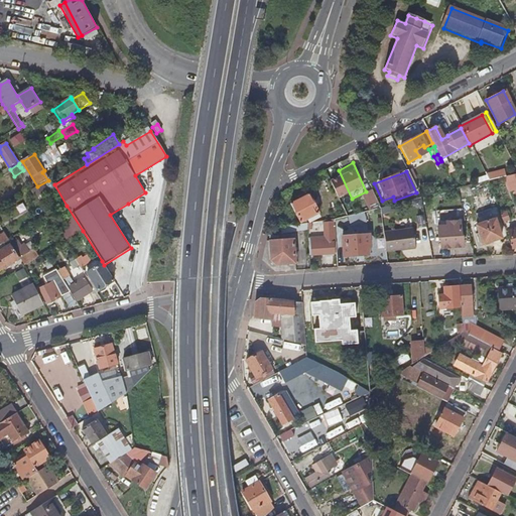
[(505,177),(501,171),(485,175),(488,181),(503,178),(505,177)]
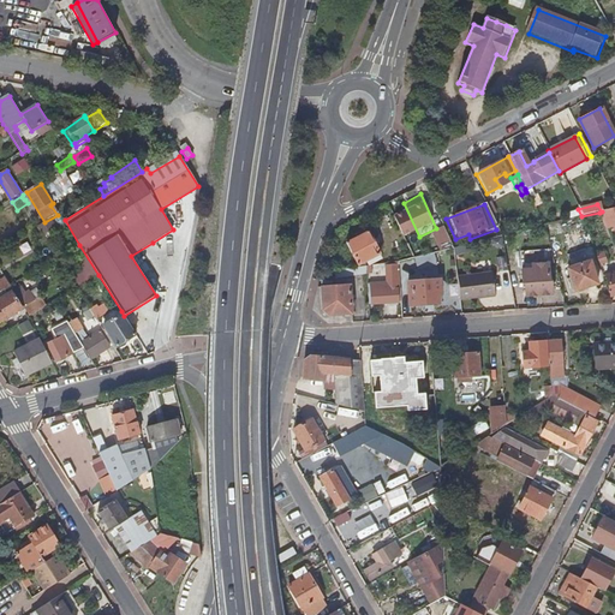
[(614,227),(614,208),(602,212),(599,213),(605,232),(614,227)]
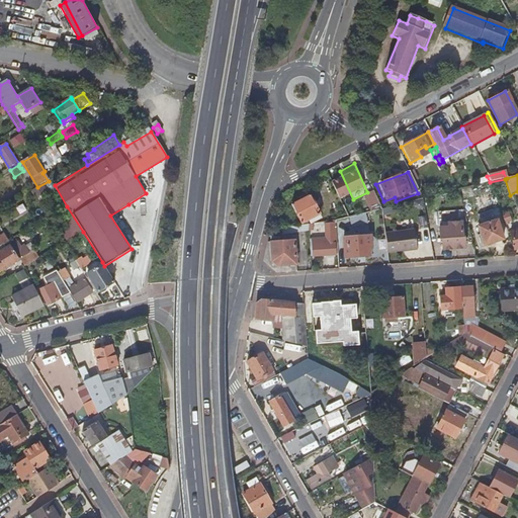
[(131,208),(145,199),(146,193),(128,204),(131,208)]
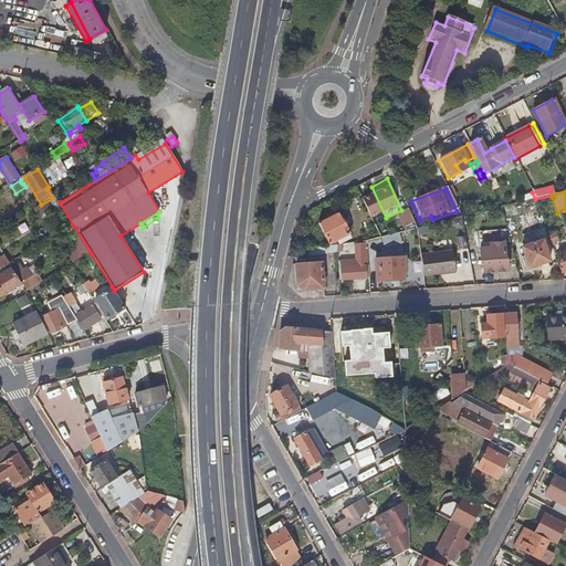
[(348,234),(337,213),(316,224),(328,244),(348,234)]
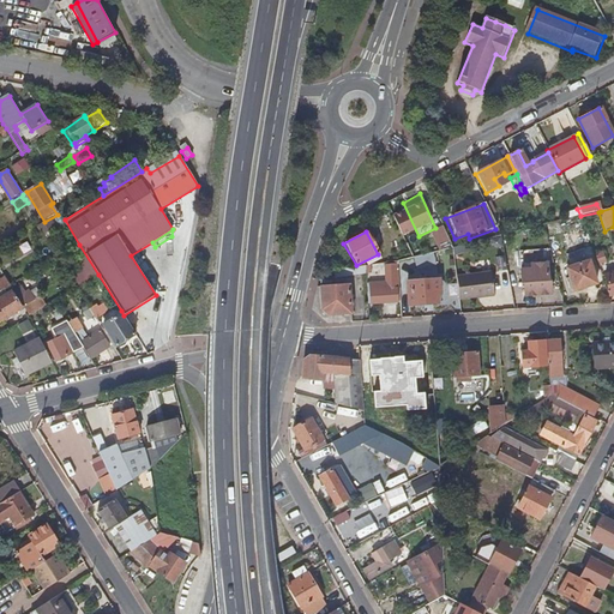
[(450,250),(443,234),(435,238),(443,252),(449,250),(450,250)]
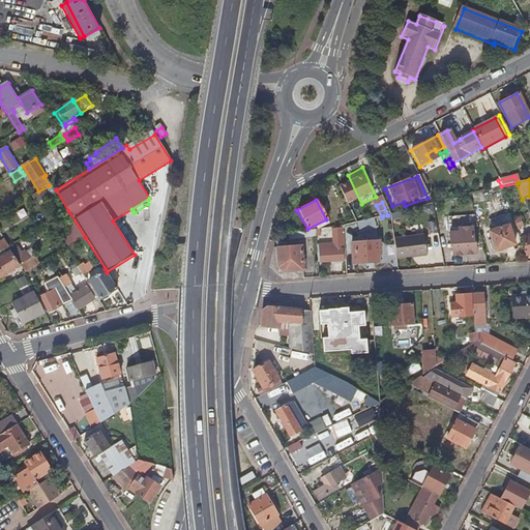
[(373,231),(371,221),(354,225),(356,235),(373,231)]
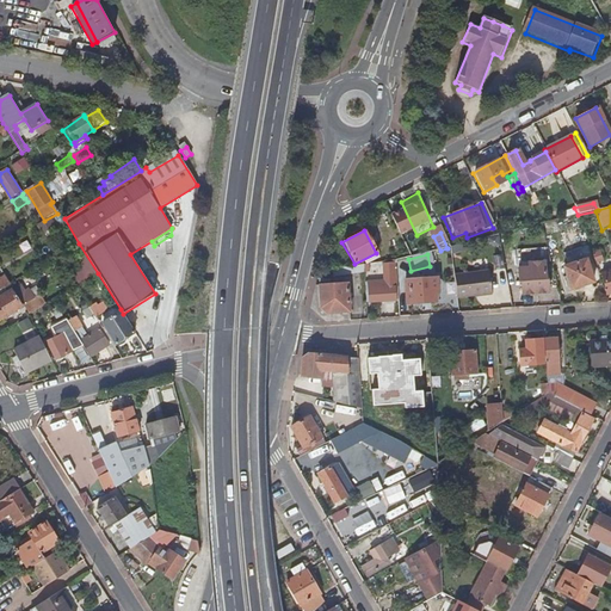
[(593,283),(586,260),(563,267),(572,290),(593,283)]
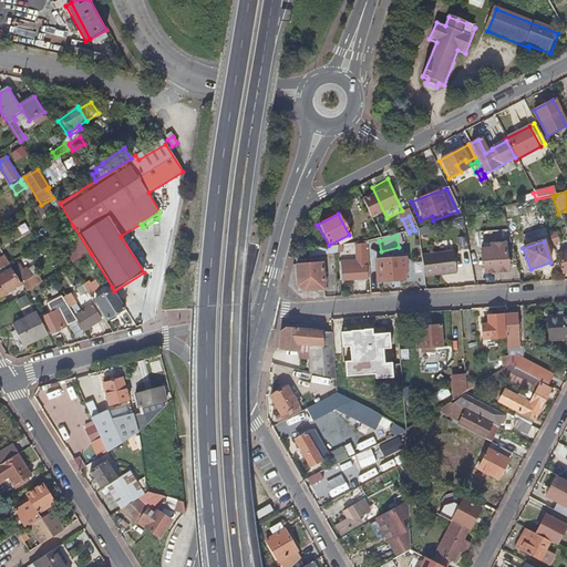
[(504,260),(503,245),(477,250),(478,264),(481,263),(483,274),(508,271),(506,260),(504,260)]
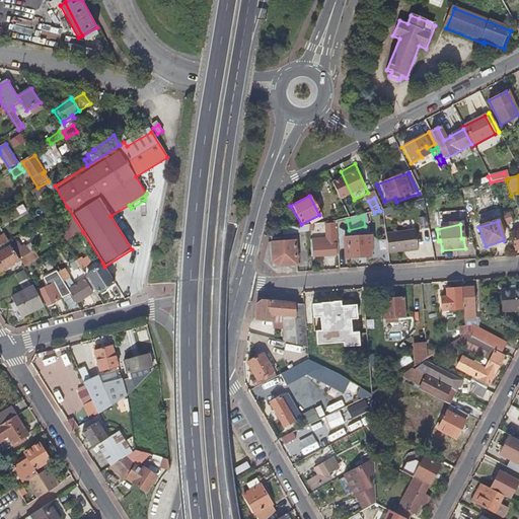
[(306,233),(306,226),(282,229),(283,236),(306,233)]
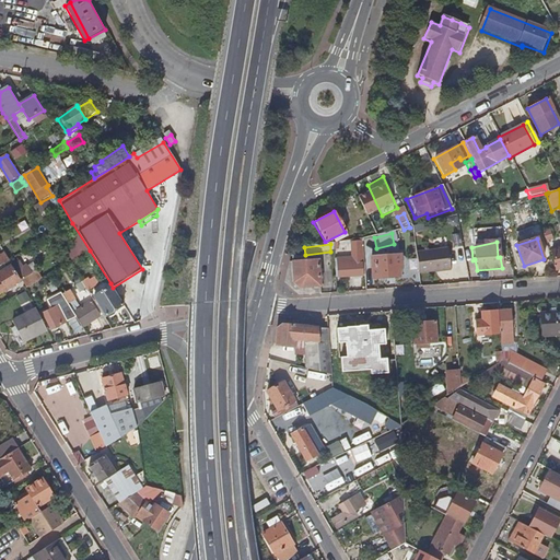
[(361,277),(359,247),(350,247),(351,258),(337,259),(338,278),(361,277)]
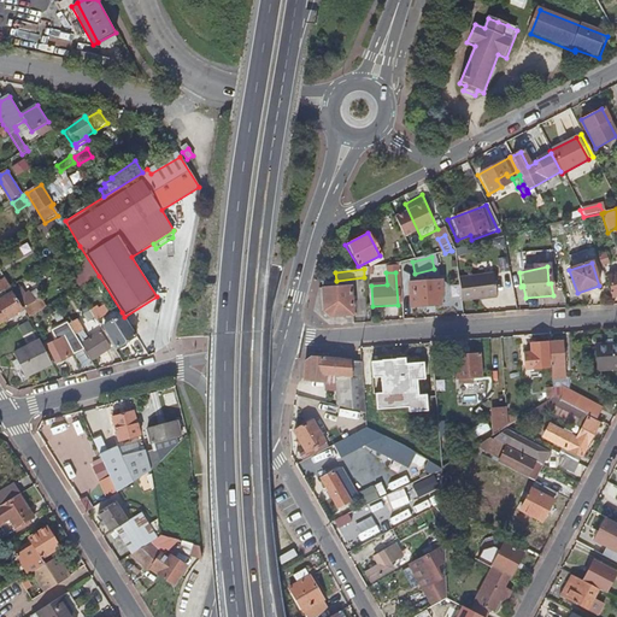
[(495,298),(493,275),(457,278),(460,300),(495,298)]
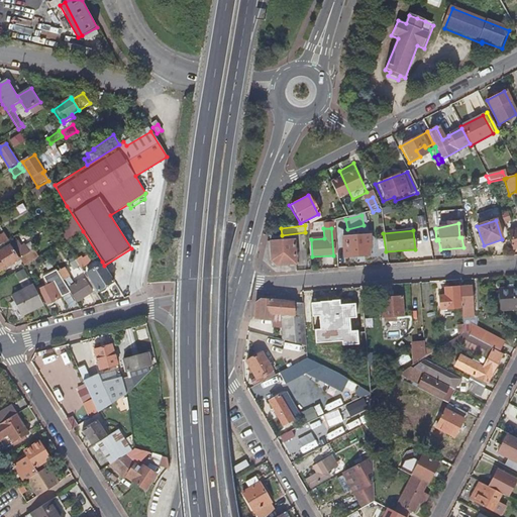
[(516,247),(516,230),(508,232),(513,249),(516,247)]
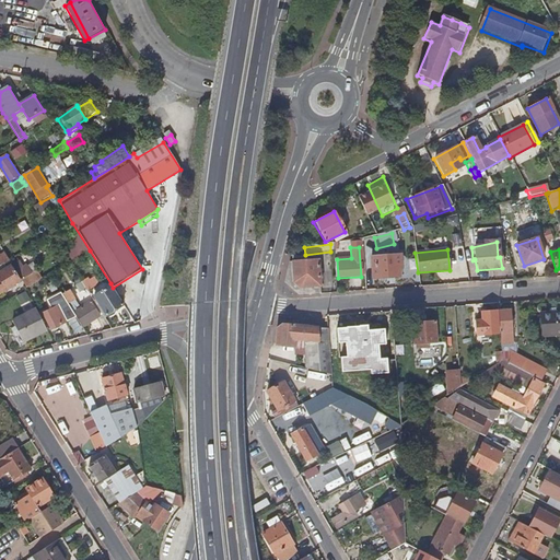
[(0,267),(11,261),(6,253),(0,256),(0,267)]
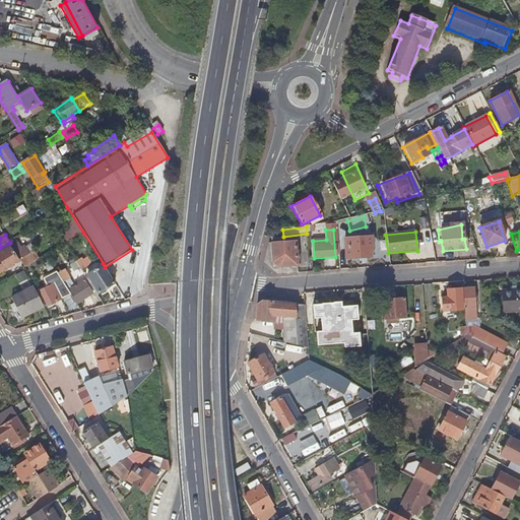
[(371,257),(370,246),(373,245),(372,237),(344,239),(345,259),(371,257)]
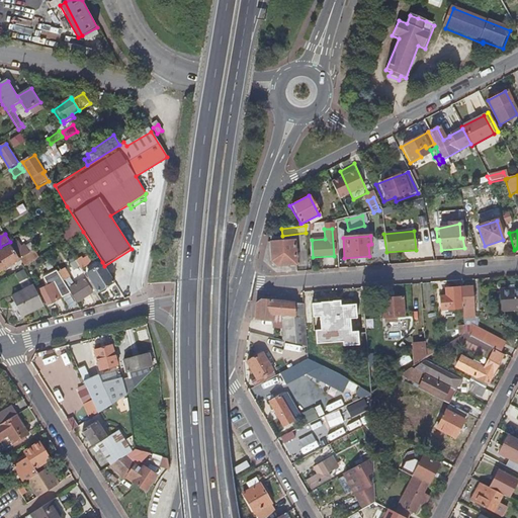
[(296,265),(293,240),(281,241),(277,242),(269,243),(272,262),(277,267),(296,265)]
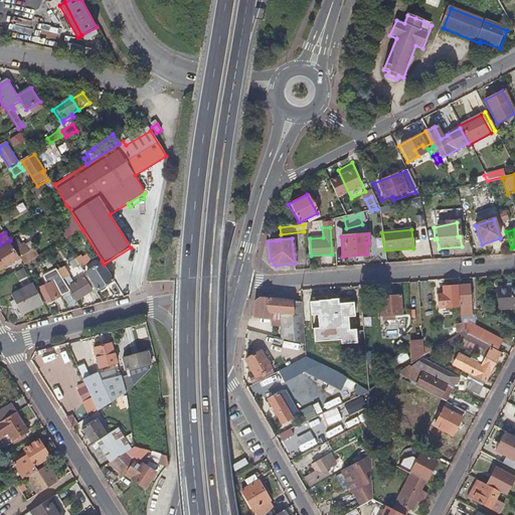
[(0,274),(20,262),(12,247),(0,253),(0,274)]
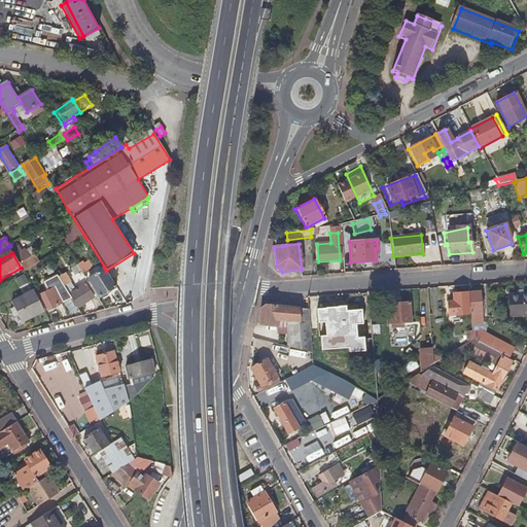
[(26,272),(40,262),(36,255),(22,265),(26,272)]
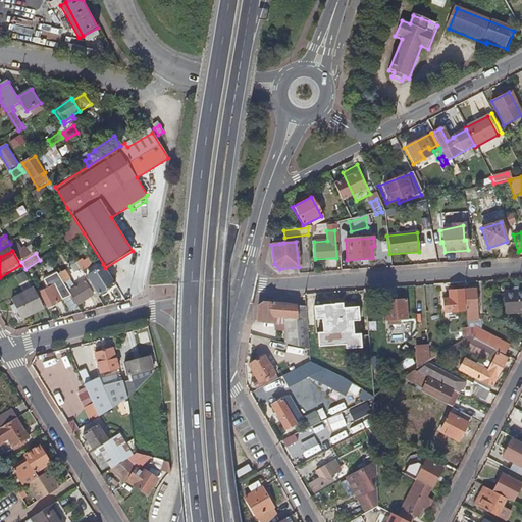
[(82,258),(75,262),(84,275),(97,296),(97,297),(98,295),(115,284),(114,283),(105,268),(103,264),(100,266),(97,263),(93,265),(88,258),(83,260),(82,258)]
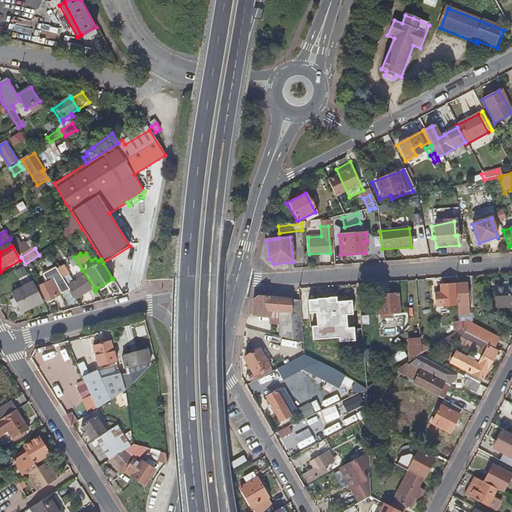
[(74,257),(74,256),(69,259),(67,260),(76,274),(82,270),(74,257)]
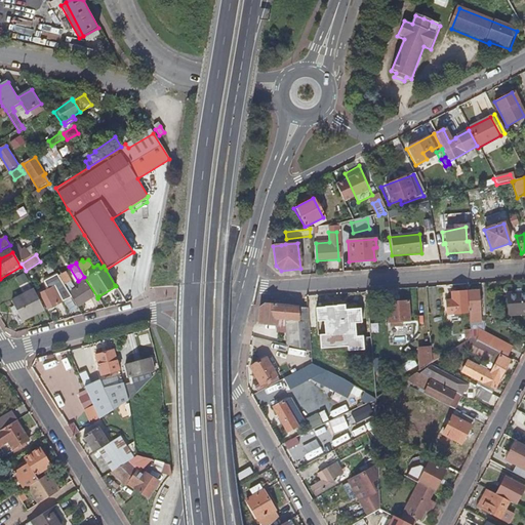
[(76,290),(64,272),(58,275),(73,296),(74,296),(79,306),(85,303),(86,305),(90,303),(88,299),(93,296),(87,287),(75,295),(73,292),(76,290)]
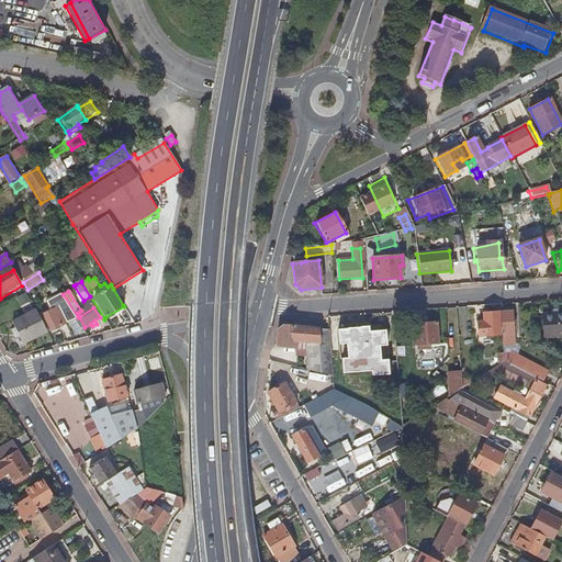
[(29,301),(23,293),(15,298),(21,305),(29,301)]
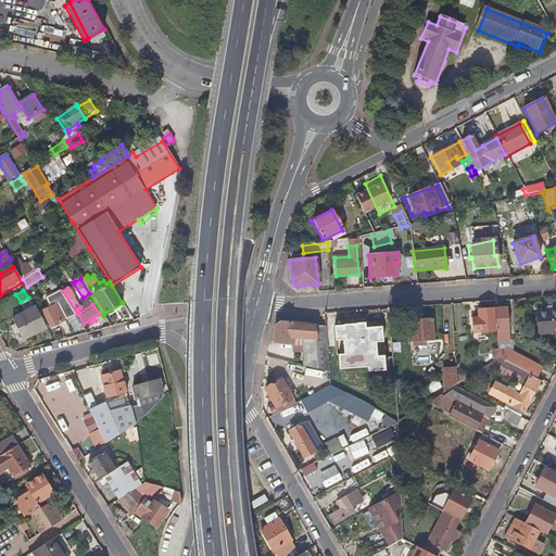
[(67,318),(54,294),(49,298),(52,305),(43,311),(53,327),(67,318)]
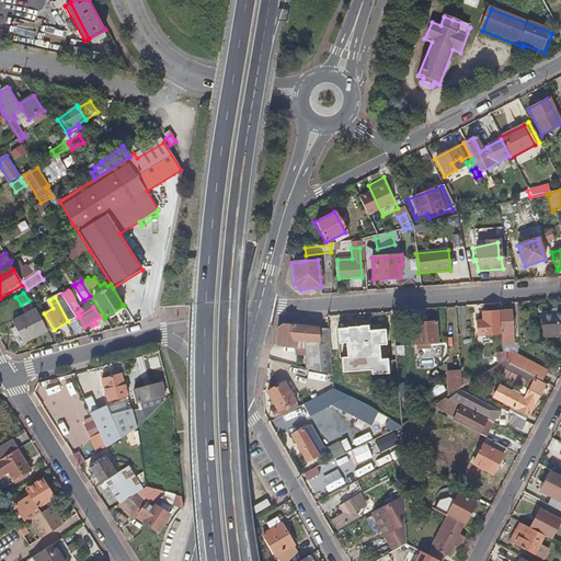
[(560,307),(542,309),(545,336),(560,334),(560,307)]
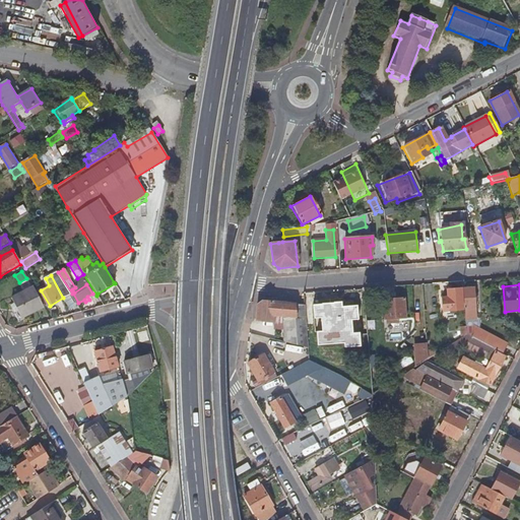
[(478,315),(476,287),(464,288),(466,309),(467,309),(468,320),(473,319),(473,316),(478,315)]
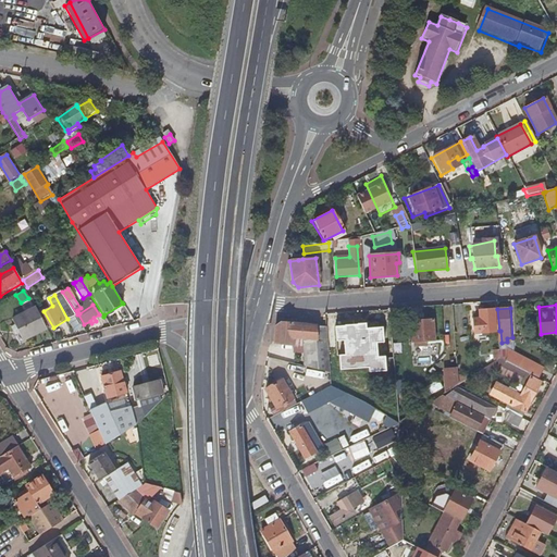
[(23,341),(47,330),(38,310),(14,321),(16,326),(14,327),(17,336),(21,335),(23,341)]
